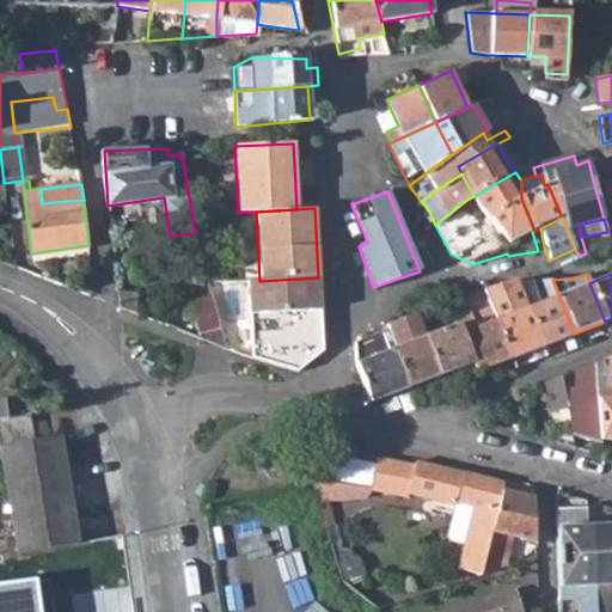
[(322,350),(318,277),(259,281),(246,281),(250,355),(300,369),(322,350)]
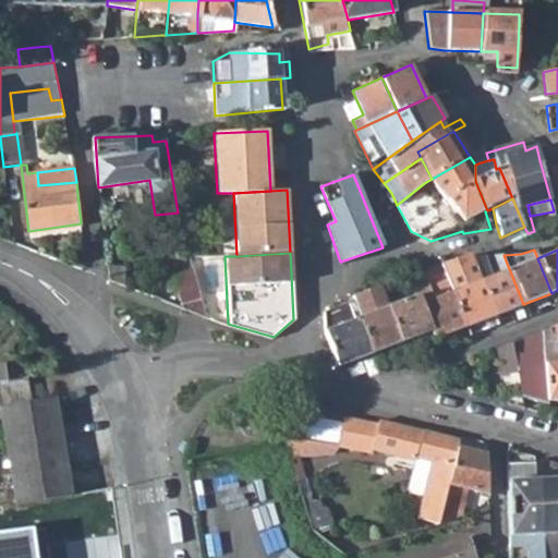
[(472,256),(495,315),(523,304),(504,255),(494,255),(497,265),(500,274),(495,276),(492,266),(488,255),(472,256)]
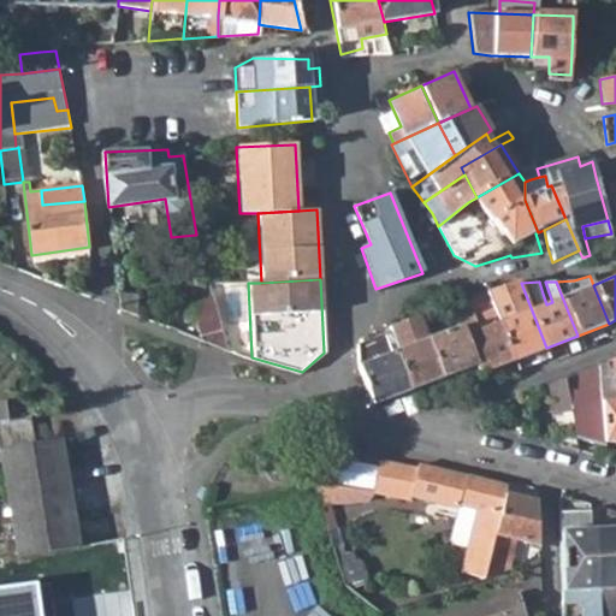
[(513,360),(546,348),(521,283),(486,292),(498,323),(513,360)]
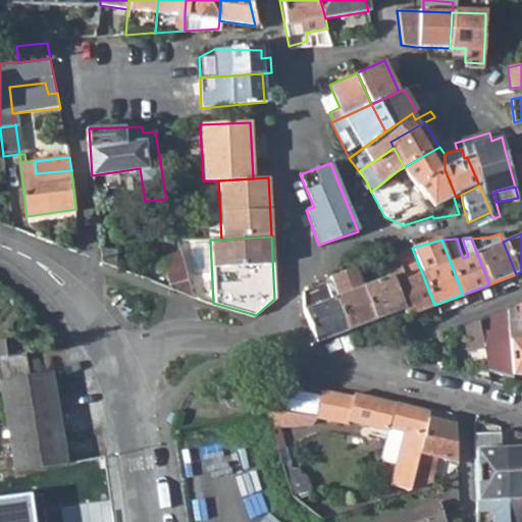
[(406,279),(422,273),(412,248),(399,252),(400,255),(397,256),(406,279)]
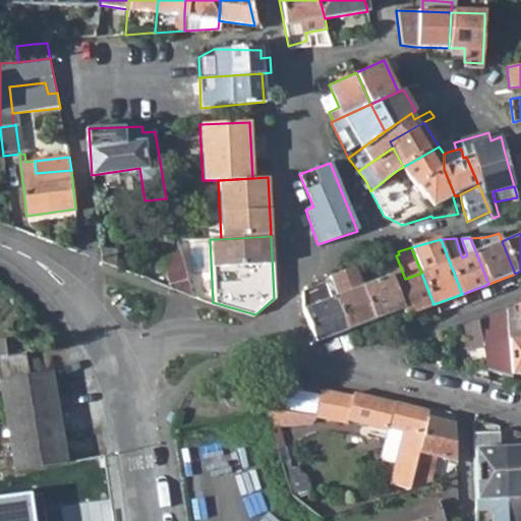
[(462,257),(467,255),(464,247),(459,248),(462,257)]
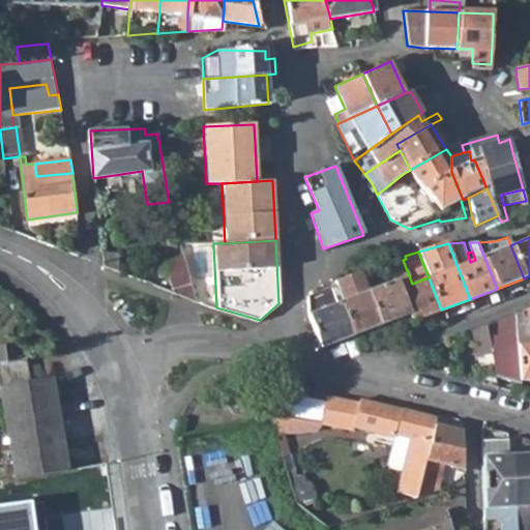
[(117,270),(120,257),(102,253),(104,265),(117,270)]
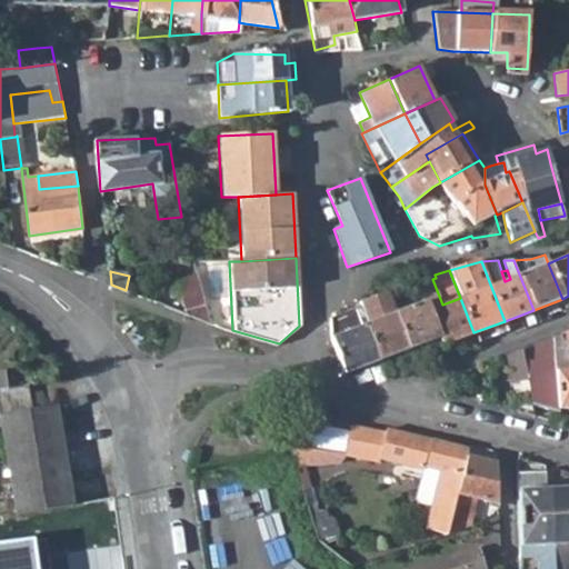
[(210,325),(209,321),(196,275),(176,280),(186,315),(210,325)]
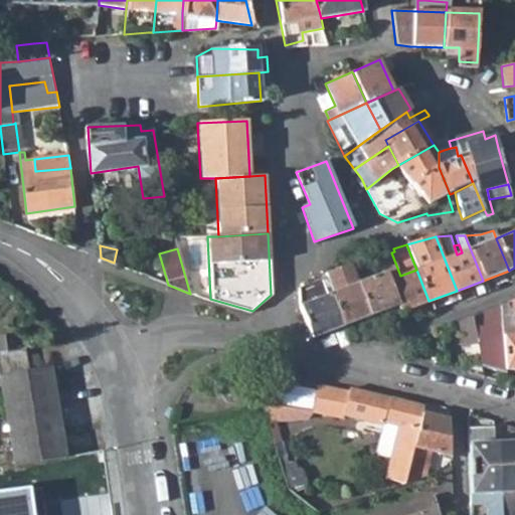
[(377,256),(399,313),(428,301),(416,270),(400,276),(391,252),(377,256)]
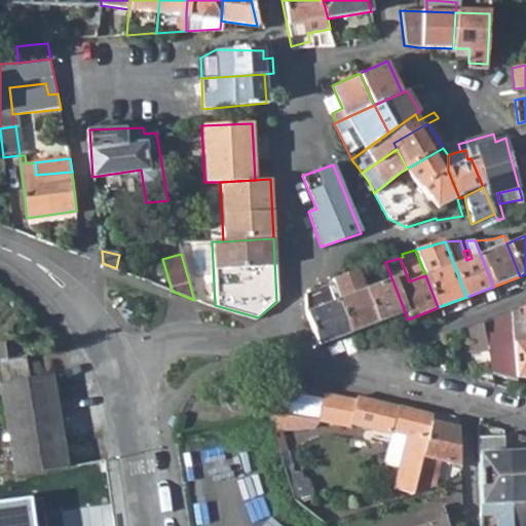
[(360,275),(378,323),(396,316),(401,331),(411,327),(408,320),(385,262),(384,260),(357,269),(360,275)]
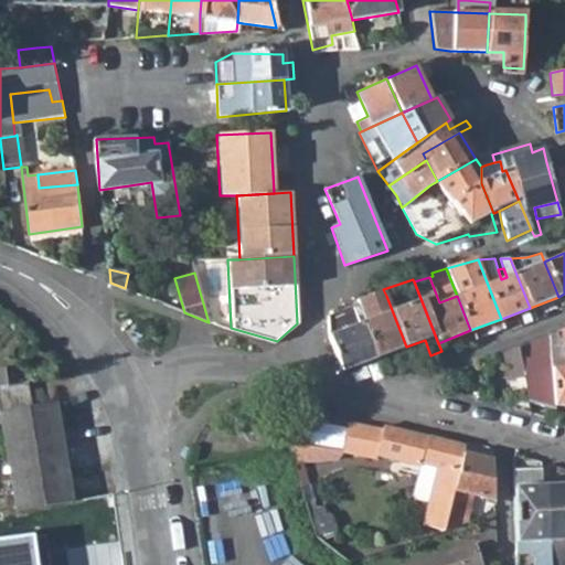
[(356,304),(376,356),(406,347),(386,296),(366,302),(363,296),(355,299),(355,301),(356,304)]
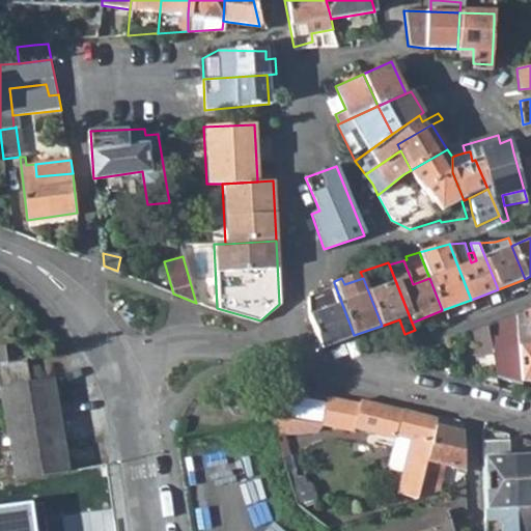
[(306,296),(307,313),(322,346),(354,335),(335,285),(306,296)]
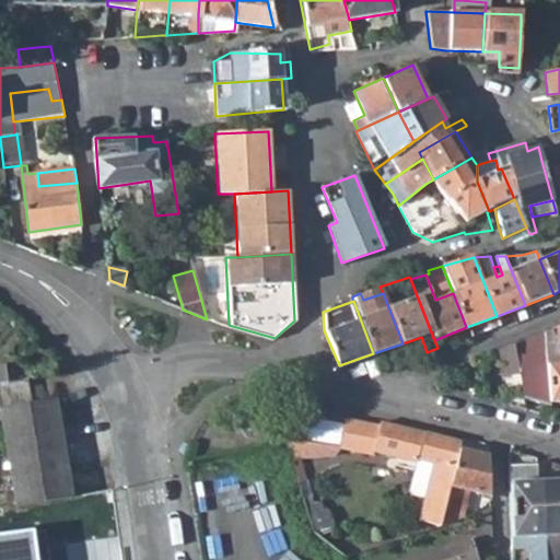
[(545,347),(555,340),(552,327),(545,330),(545,347)]
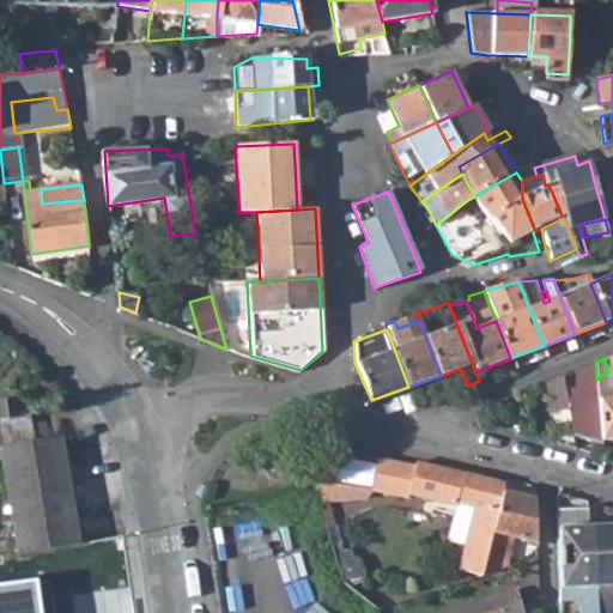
[(563,387),(574,437),(600,444),(600,441),(598,396),(596,380),(596,362),(574,370),(574,387),(563,387)]
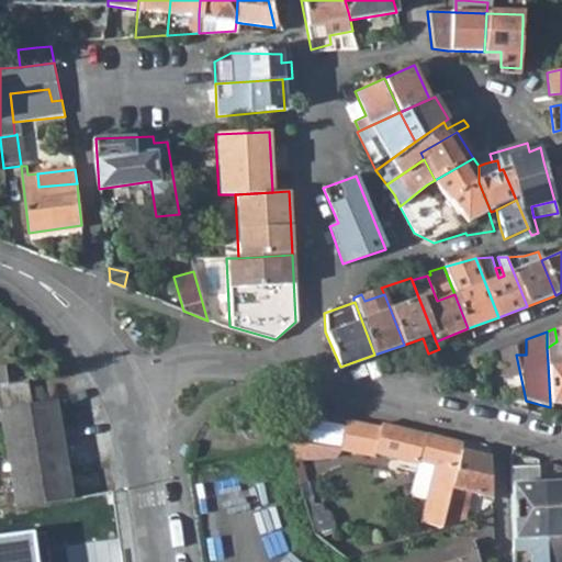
[(550,404),(561,403),(561,339),(561,340),(561,347),(561,369),(558,370),(557,362),(548,363),(550,404)]
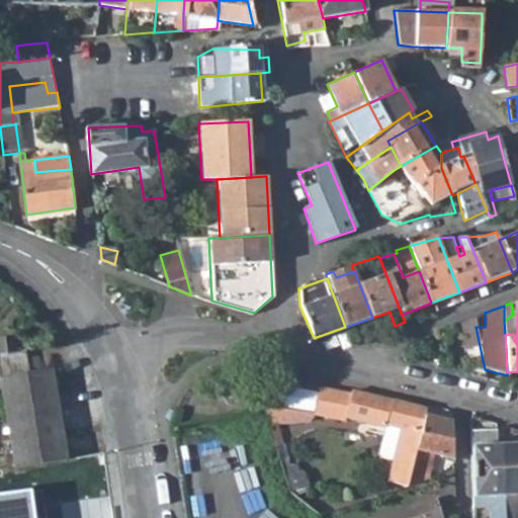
[(487,378),(485,369),(476,327),(473,317),(462,322),(465,348),(466,347),(467,355),(463,355),(464,372),(487,378)]
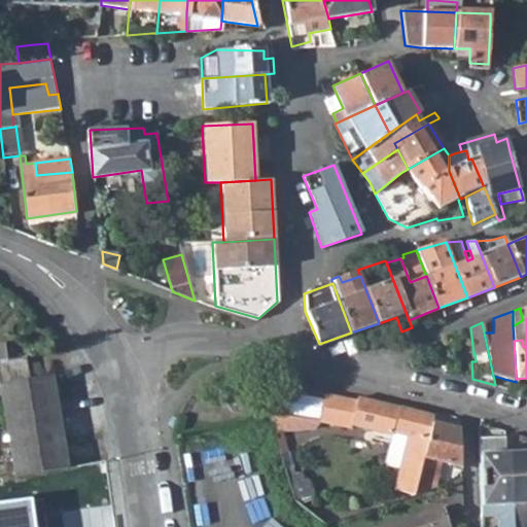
[(68,467),(51,377),(31,380),(26,356),(7,359),(4,343),(0,343),(0,378),(18,477),(68,467)]
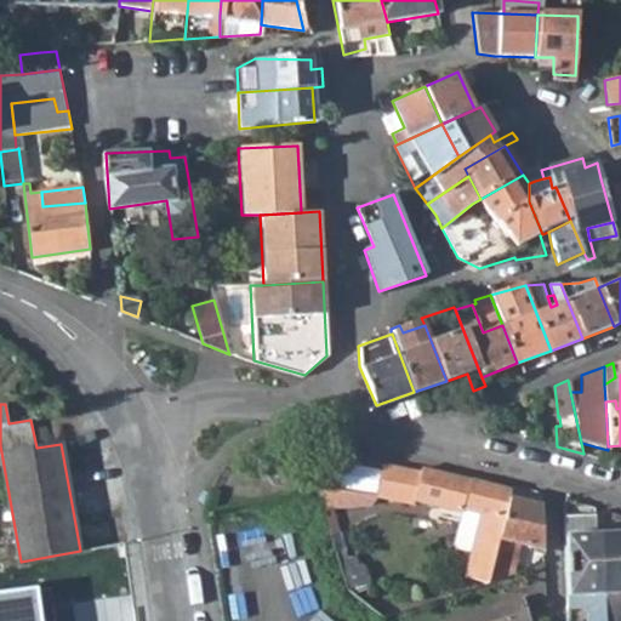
[(421,471),(383,461),(377,491),(377,494),(414,502),(414,500),(460,512),(461,510),(480,514),(463,576),(485,582),(488,581),(508,496),(511,489),(422,467),(421,471)]
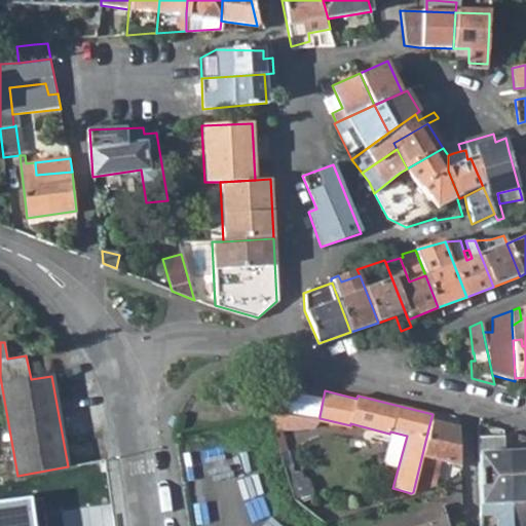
[(274,433),(321,425),(320,418),(320,416),(280,412),(269,411),(270,418),(270,419),(273,429),(274,433)]
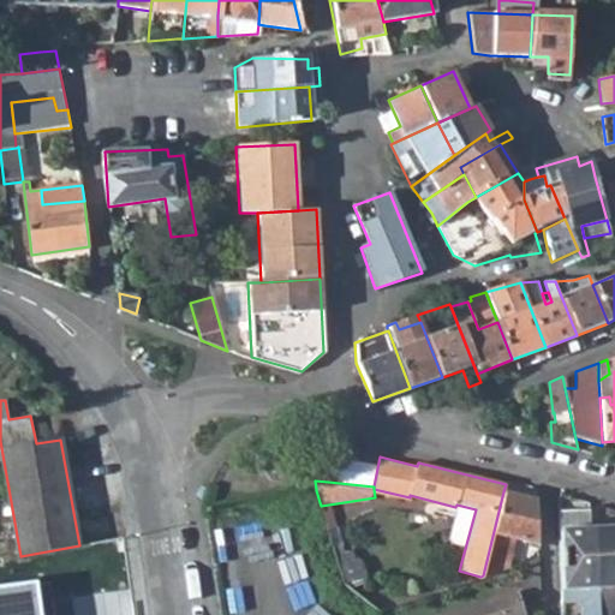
[(503,491),(483,575),(497,571),(507,536),(538,543),(536,501),(503,491)]
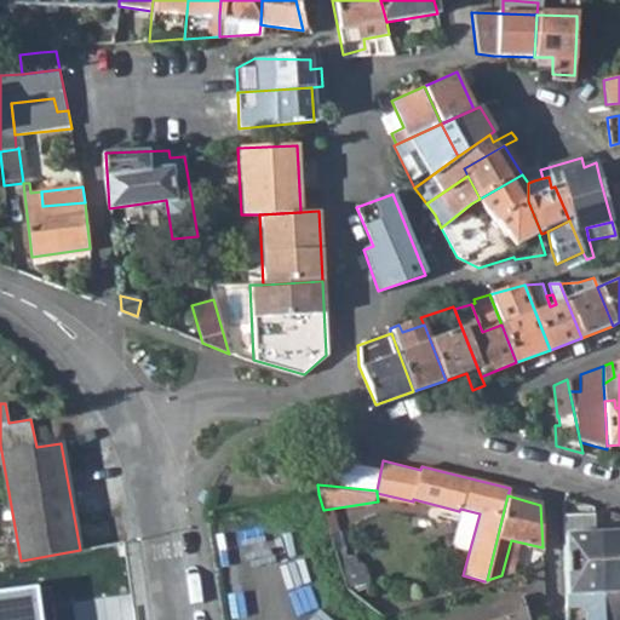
[(593,530),(593,514),(563,515),(563,532),(593,530)]
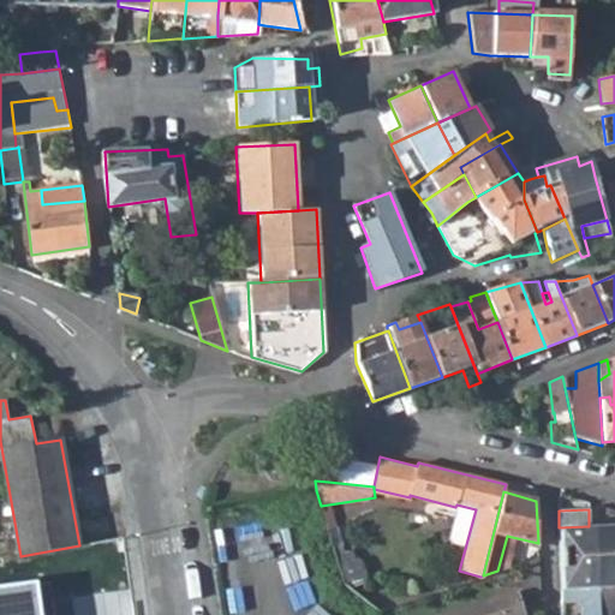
[(614,525),(592,526),(595,587),(597,587),(614,586),(614,525)]
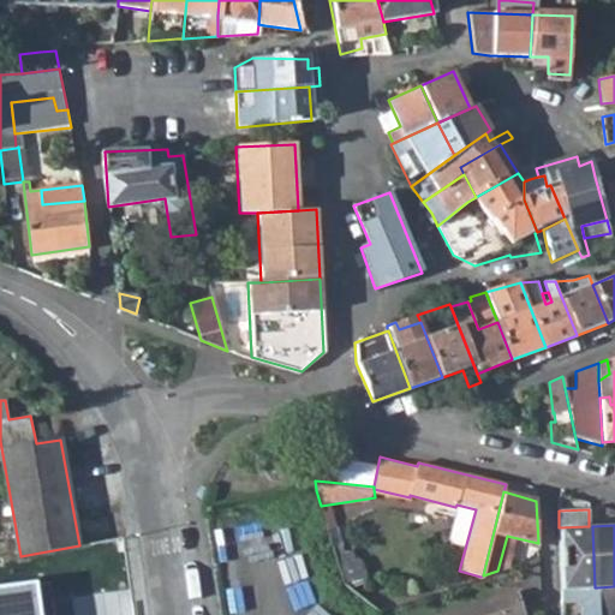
[(589,526),(559,527),(561,589),(595,587),(592,526),(589,526)]
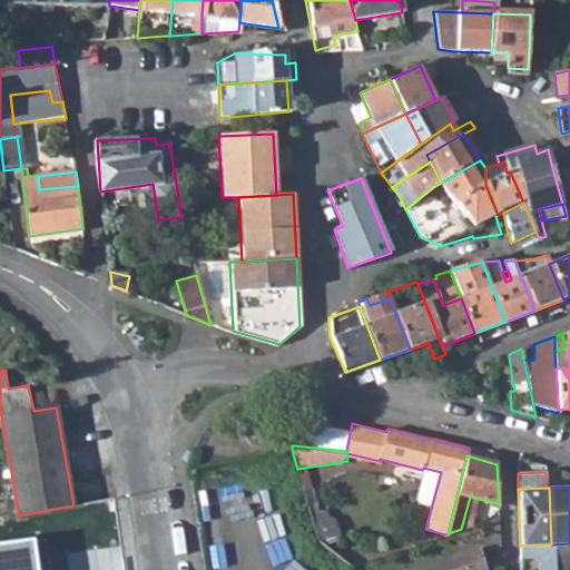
[(45,569),(41,541),(0,547),(0,569),(45,569)]
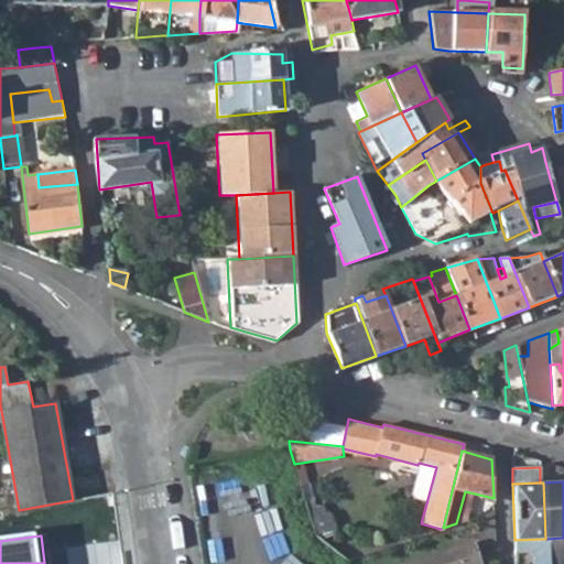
[(549,550),(549,563),(563,563),(563,538),(548,539),(549,550)]
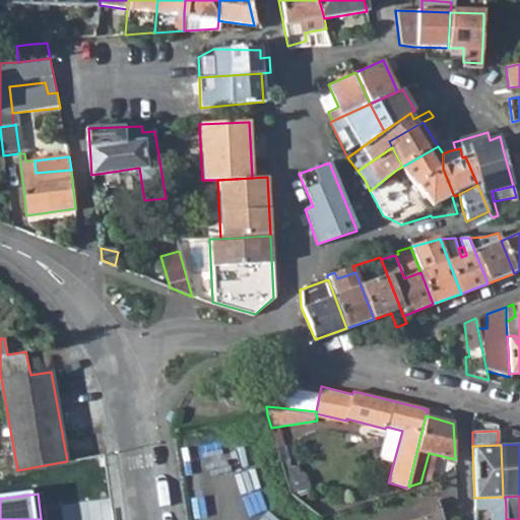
[(503,497),(474,498),(474,508),(496,507),(506,507),(505,497),(503,497)]
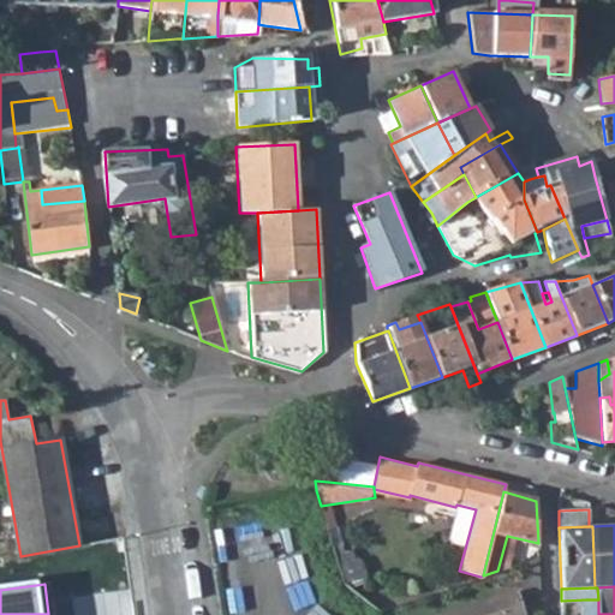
[(583,609),(583,614),(598,614),(598,599),(586,599),(587,609),(583,609)]
